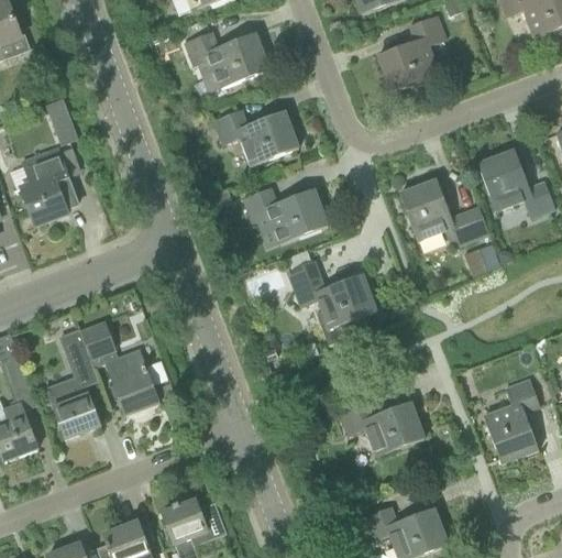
[(25,34),(21,35),(8,0),(0,3),(0,59),(30,48),(25,34)]
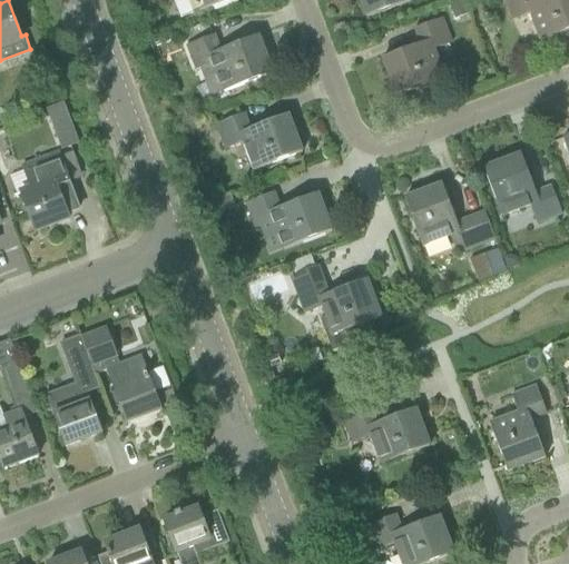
[(192,0),(195,9),(219,0),(192,0)]
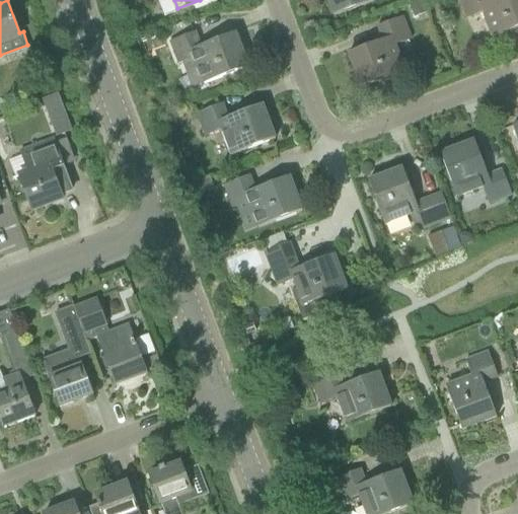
[(328,0),(334,13),(368,0),(328,0)]
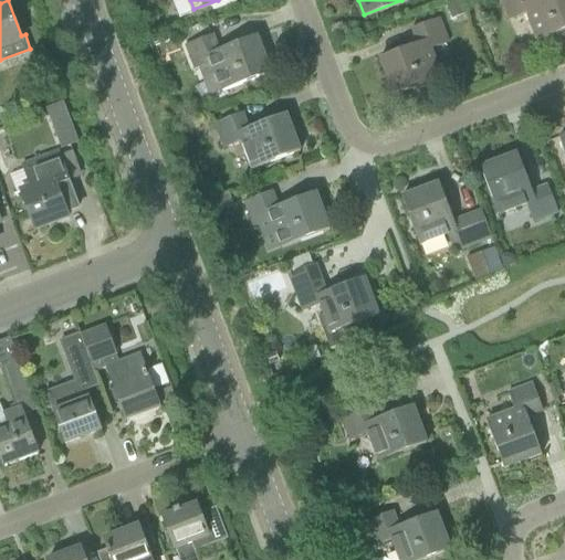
[(453,16),(466,11),(460,0),(447,0),(453,16)]
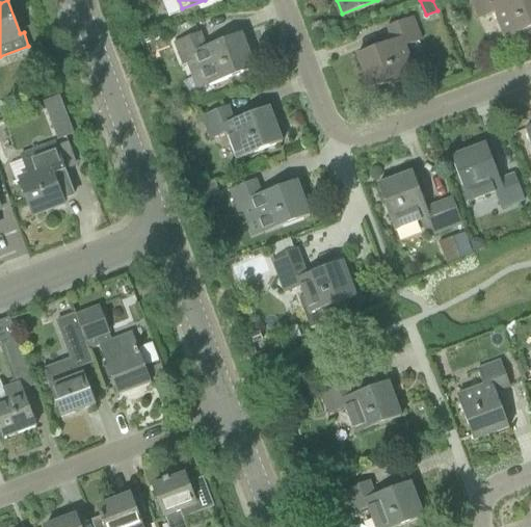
[(472,0),(478,15),(495,9),(505,35),(530,25),(530,0),(472,0)]
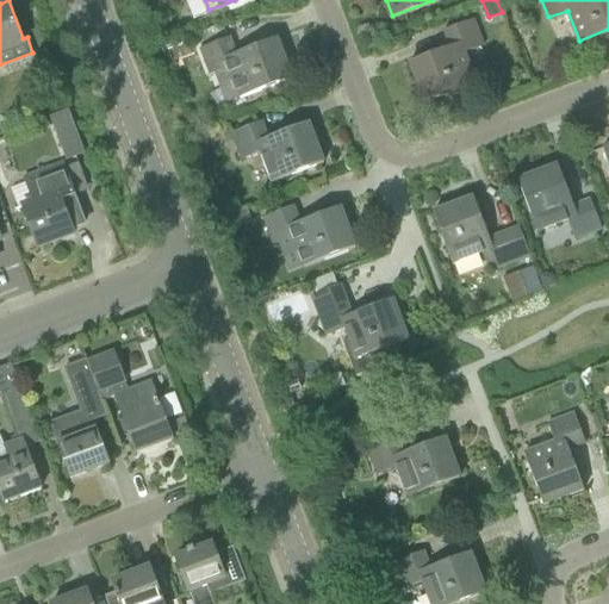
[(465,49),(483,42),(473,16),(443,26),(451,43),(409,58),(424,99),(476,80),(465,49)]
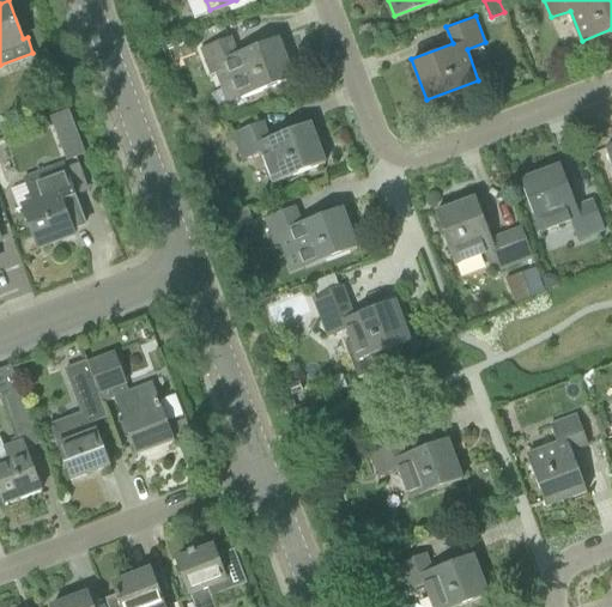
[(231,34),(201,46),(212,72),(216,70),(229,65),(241,96),(242,95),(294,76),(278,35),(237,50),(231,34)]
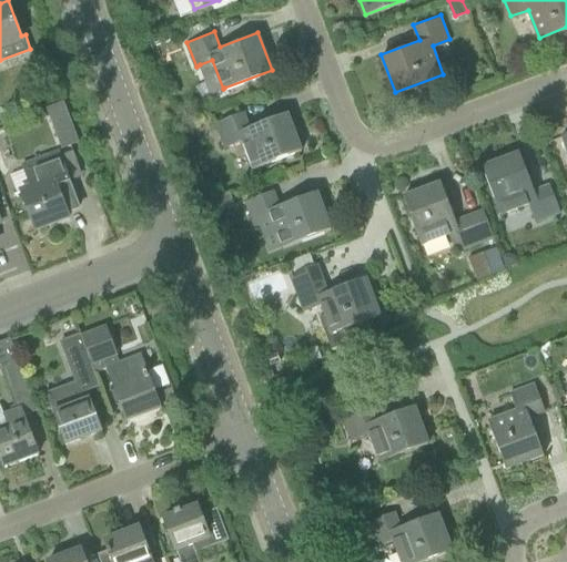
[(63,98),(47,104),(52,119),(70,112),(63,98)]
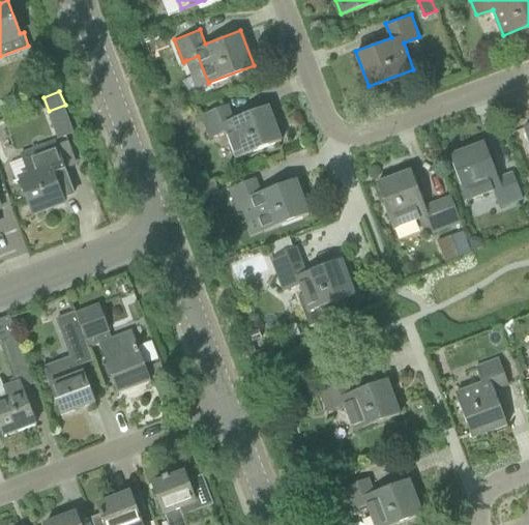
[(268,104),(233,117),(227,101),(202,112),(210,135),(227,128),(236,155),(282,138),(268,104)]
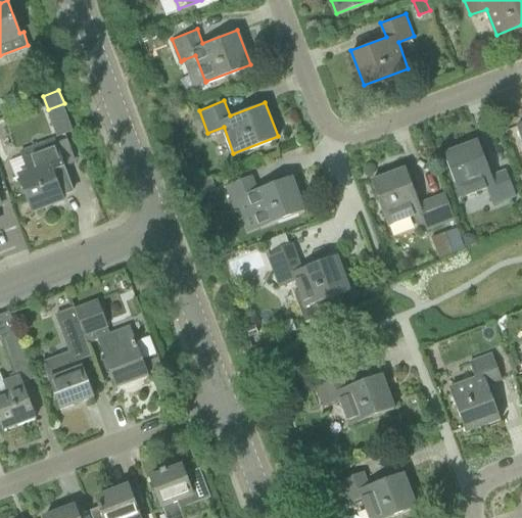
[(29,169),(19,172),(34,208),(63,198),(62,195),(72,192),(64,176),(67,173),(64,165),(65,165),(64,163),(56,140),(54,136),(54,135),(20,148),(22,153),(29,169)]
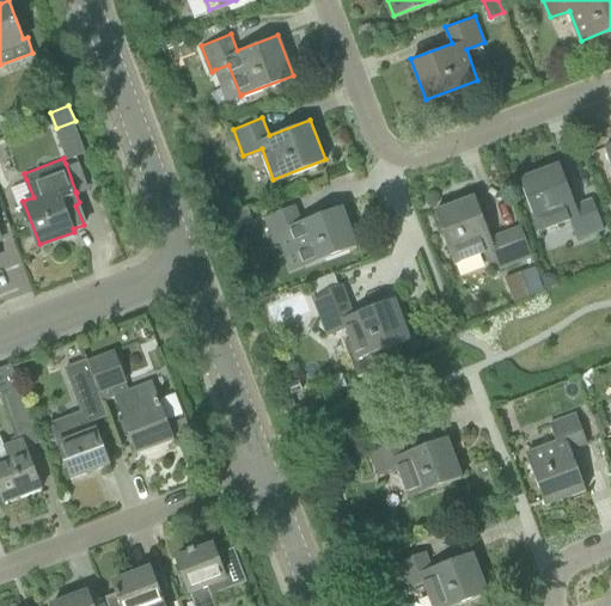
[(592,196),(575,202),(560,161),(520,177),(539,228),(569,216),(576,236),(603,226),(592,196)]
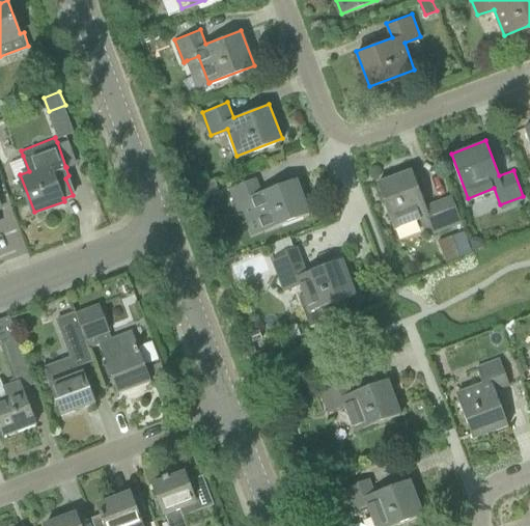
[(451,194),(425,204),(412,168),(377,182),(394,226),(421,217),(427,232),(461,220),(451,194)]
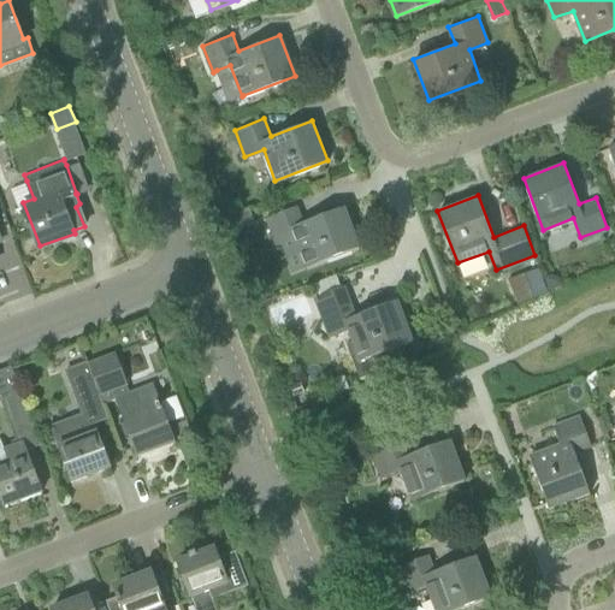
[(296,203),(266,215),(277,242),(281,241),(294,236),(305,266),(307,266),(359,246),(344,206),(302,221),(296,203)]
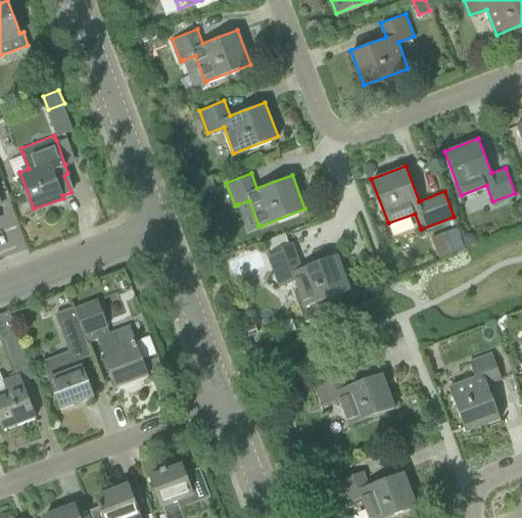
[(197,192),(216,186),(211,175),(193,182),(197,192)]
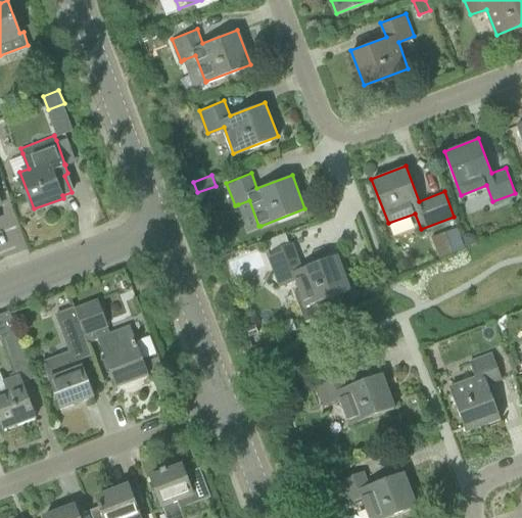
[(456,225),(443,230),(452,250),(464,246),(456,225)]
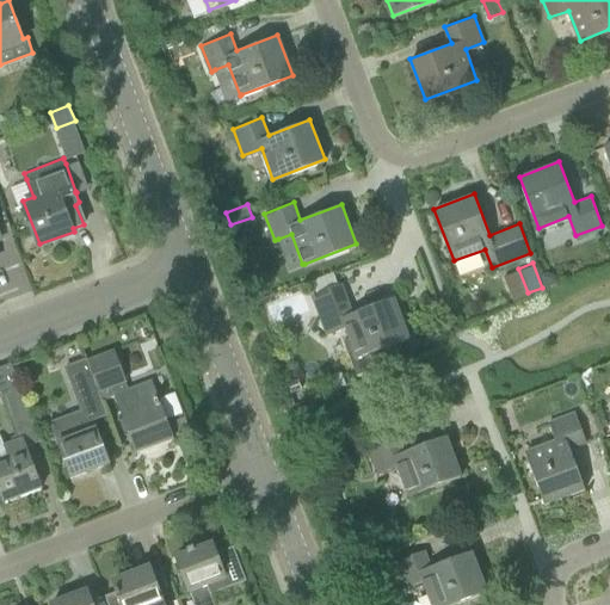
[(544,269),(537,272),(542,285),(555,281),(553,272),(544,269)]
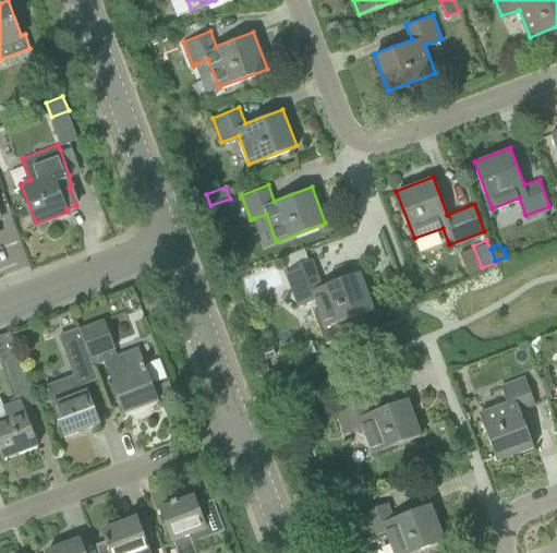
[(289,265),(283,267),(298,303),(315,297),(319,307),(314,309),(326,340),(350,331),(346,317),(374,307),(360,271),(322,286),(311,256),(309,257),(289,265)]
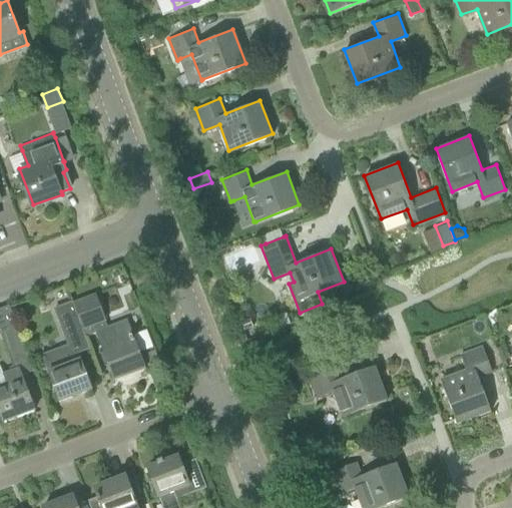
[(127,318),(108,325),(96,293),(73,301),(86,334),(97,330),(115,378),(145,367),(127,318)]
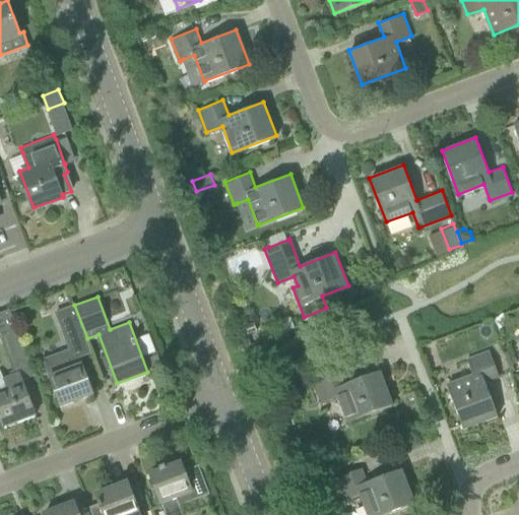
[(91,348),(87,338),(74,305),(73,302),(56,309),(71,347),(43,359),(60,403),(94,391),(79,352),(91,348)]
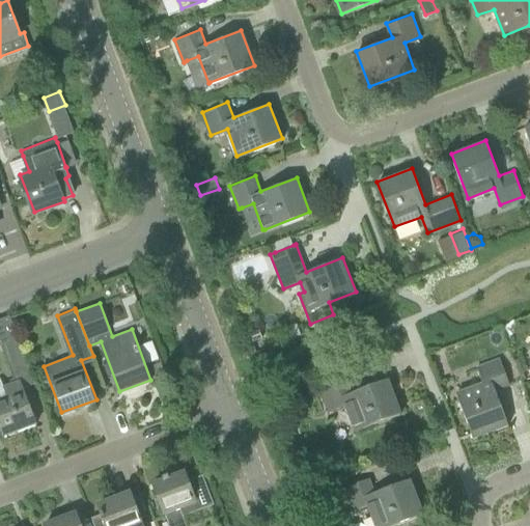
[(27,359),(10,314),(10,313),(0,316),(0,343),(1,343),(9,365),(27,359)]
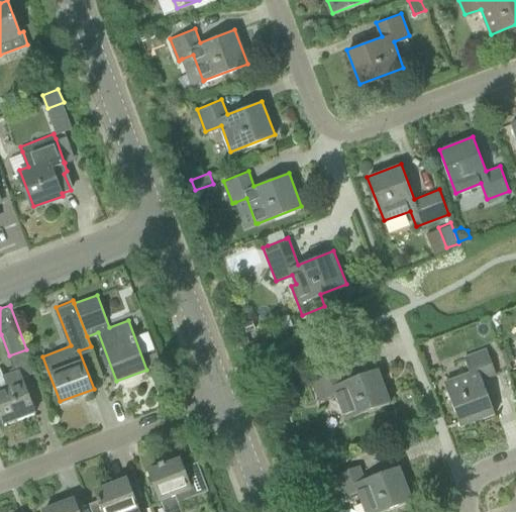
[(482,377),(496,372),(487,346),(465,355),(470,371),(444,381),(460,425),(495,412),(482,377)]
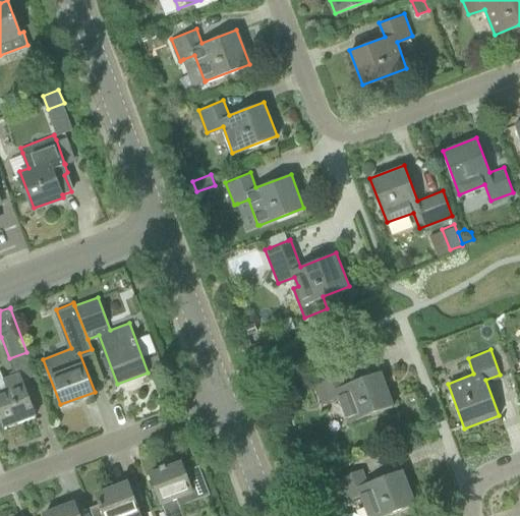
[(18,370),(3,377),(0,368),(0,413),(4,425),(35,414),(18,370)]
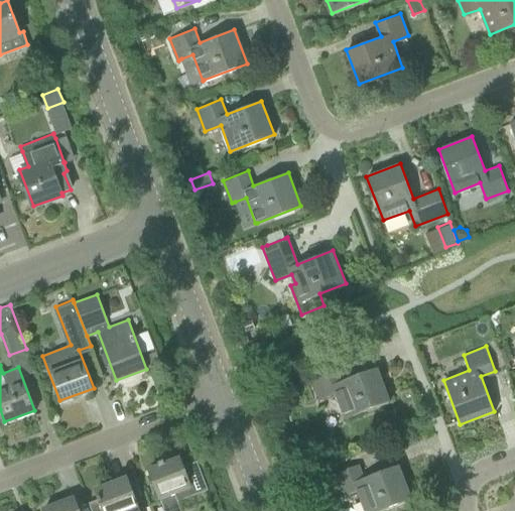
[(377,367),(342,380),(337,366),(311,375),(320,397),(336,391),(346,417),(389,400),(377,367)]
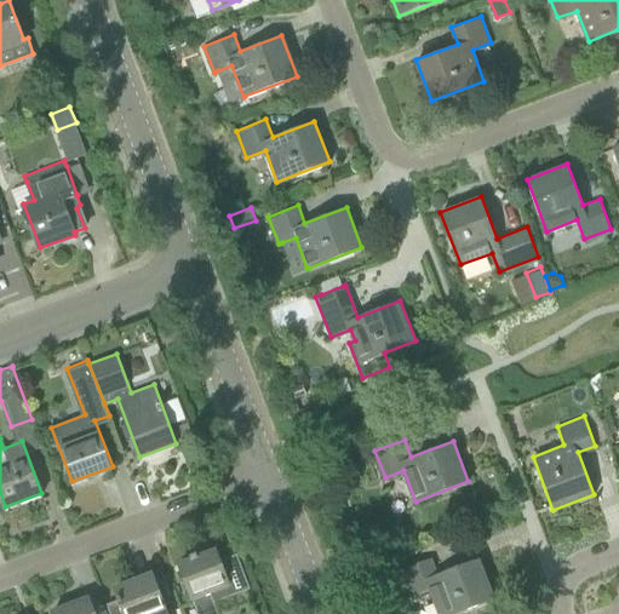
[(190,557),(179,562),(199,613),(218,613),(219,613),(215,600),(250,586),(238,552),(219,558),(216,549),(196,556),(195,555),(190,556),(190,557)]
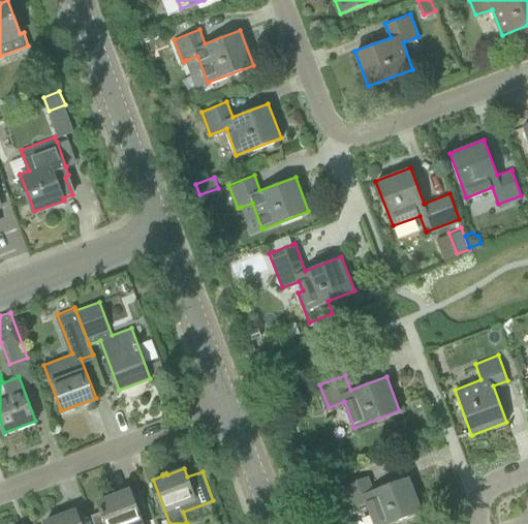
[(408,475),(372,489),(367,474),(341,485),(350,507),(366,501),(374,523),(385,523),(422,511),(408,475)]
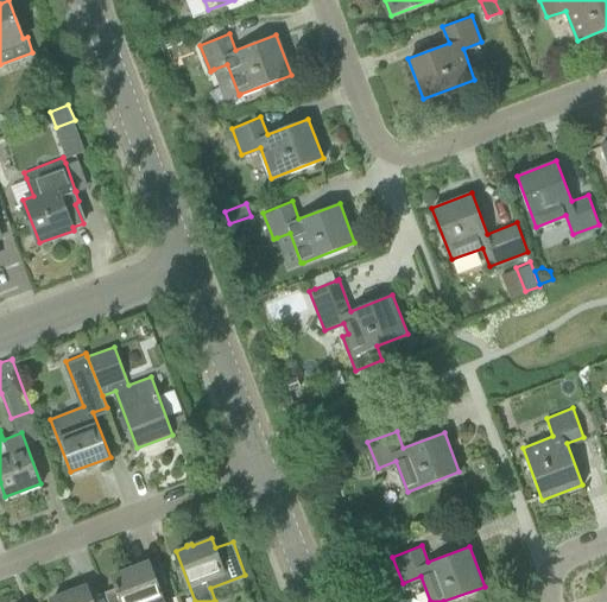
[(163,601),(149,562),(113,575),(117,584),(114,585),(117,591),(119,590),(124,601),(163,601)]
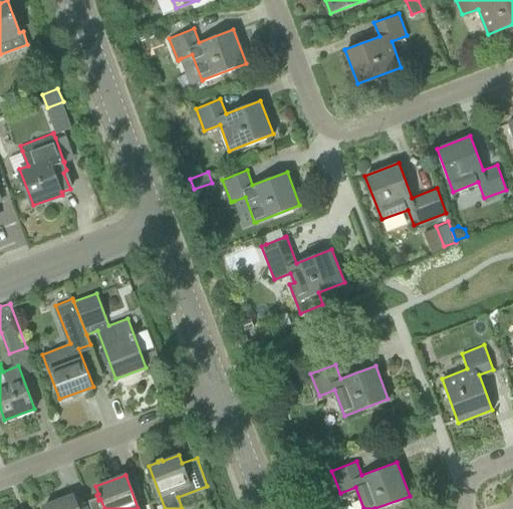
[(78,508),(73,494),(43,506),(44,508),(78,508)]
